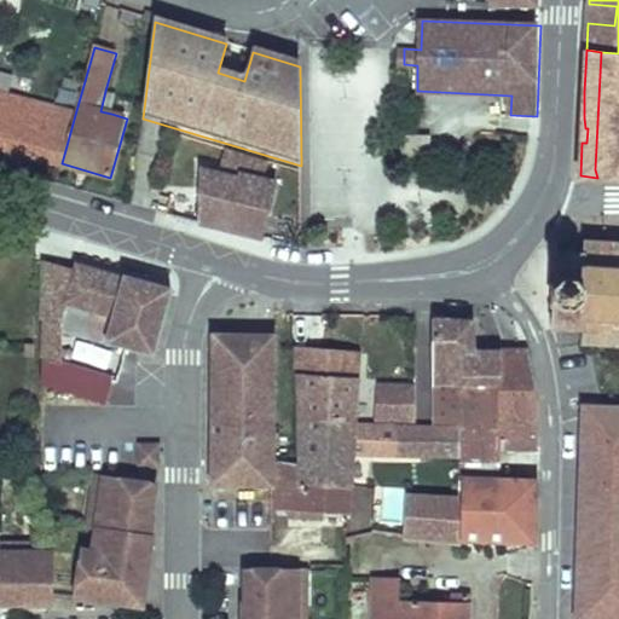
[(618,53),(601,52),(595,169),(597,178),(618,178),(618,53)]
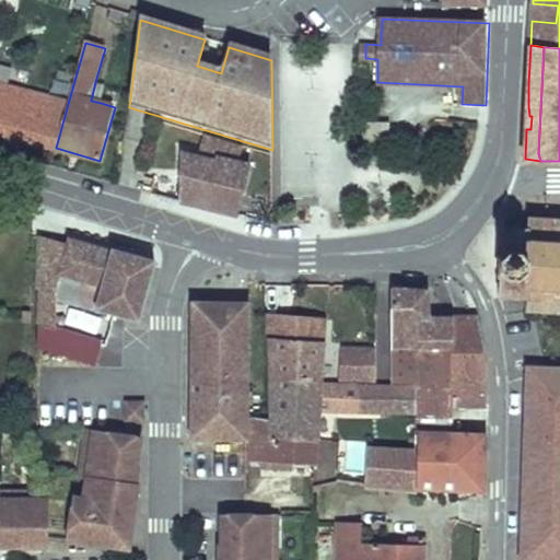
[(101,103),(105,85),(95,82),(91,101),(101,103)]
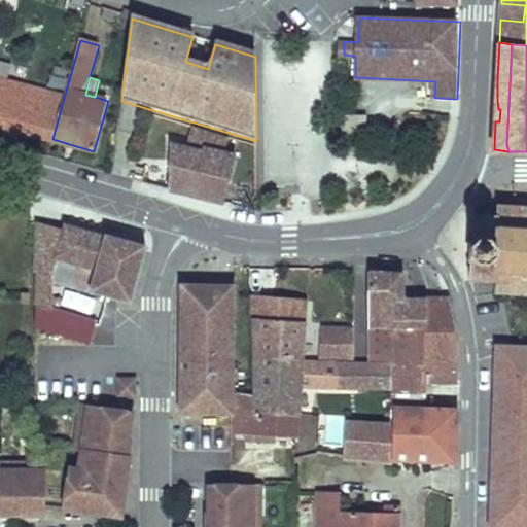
[(0,125),(53,139),(64,98),(0,79),(0,125)]
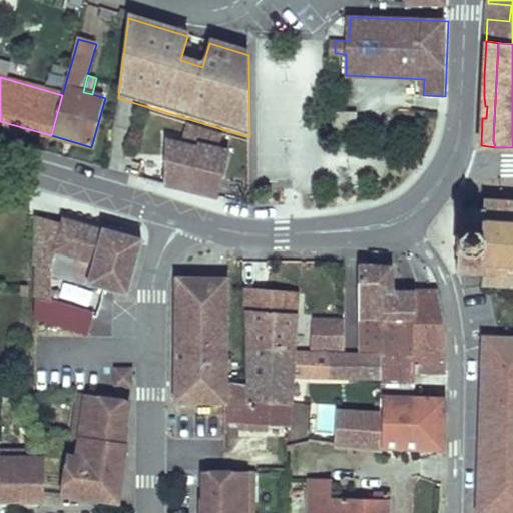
[(167,185),(219,199),(229,149),(216,147),(221,133),(189,124),(183,146),(168,142),(167,185)]
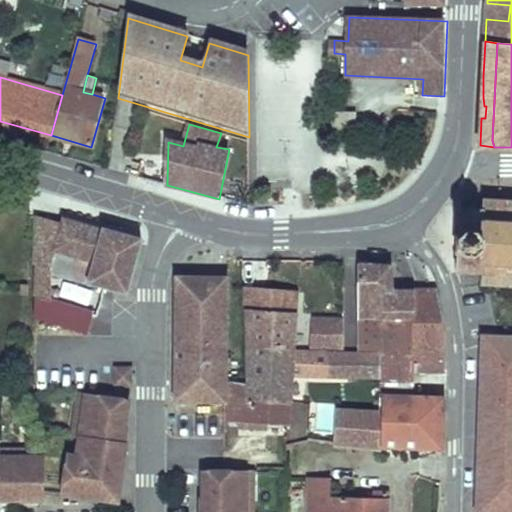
[(511,199),(482,198),(482,209),(459,208),(456,272),(482,274),(481,284),(511,286),(511,199)]
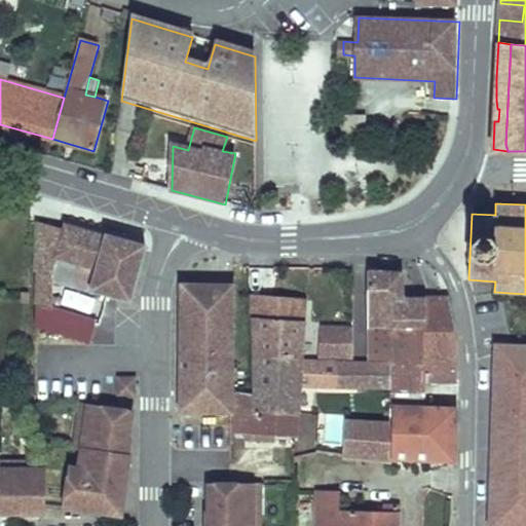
[(129,300),(146,245),(105,233),(104,235),(65,225),(63,231),(38,222),(35,326),(88,342),(95,323),(100,325),(108,294),(129,300)]
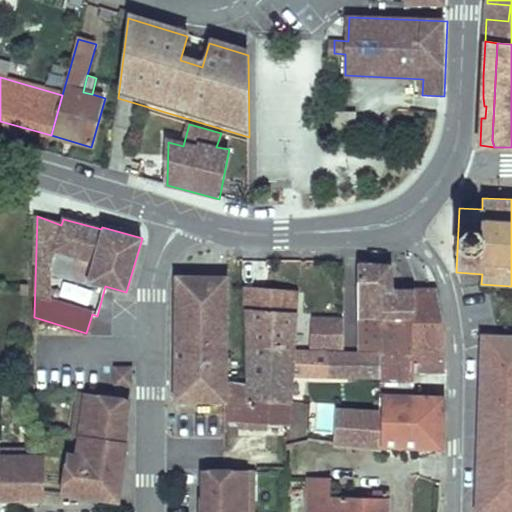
[(436,290),(391,290),(390,266),(359,264),(359,350),(380,350),(380,354),(381,371),(413,371),(443,371),(443,332),(436,290)]
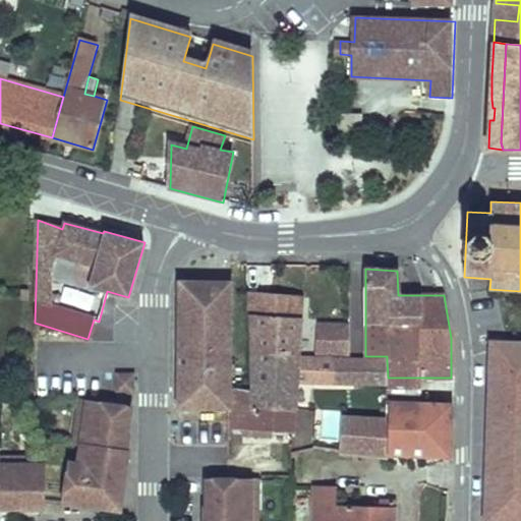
[(229,407),(230,281),(216,281),(216,289),(200,289),(187,301),(187,380),(179,380),(179,406),(219,407),(229,407)]
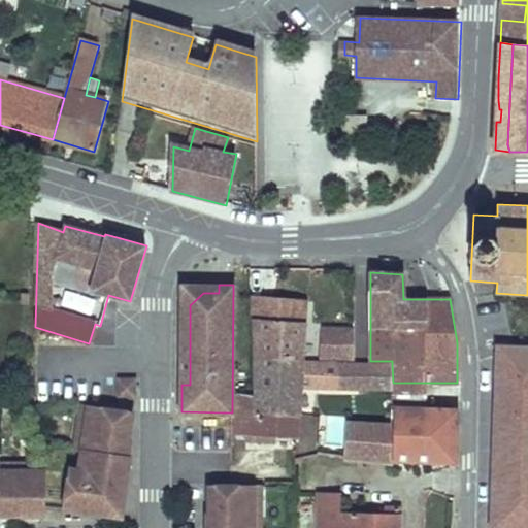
[(190,305),(203,293),(219,293),(219,285),(182,285),(182,385),(190,385),(190,305)]
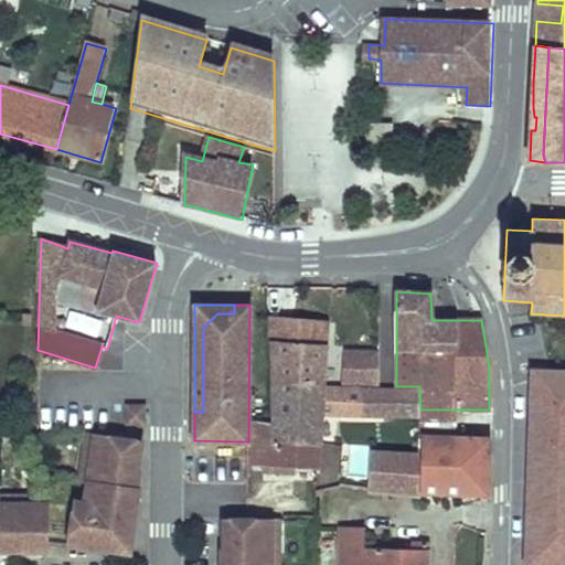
[(322,384),(328,322),(270,318),(274,382),(322,384)]
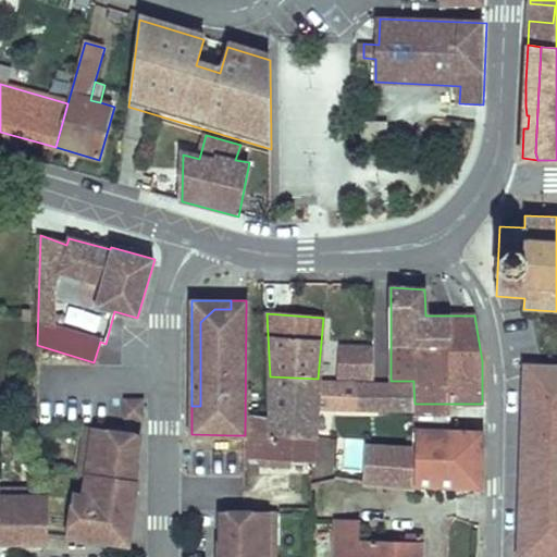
[(355,375),(356,348),(338,348),(338,376),(355,378),(355,375)]
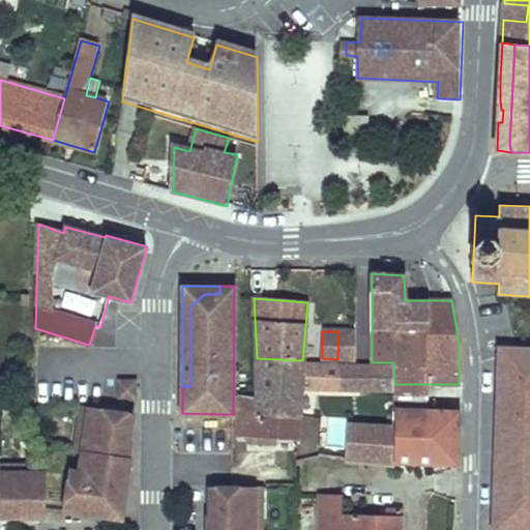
[(356,359),(356,332),(339,331),(337,357),(337,359),(356,359)]
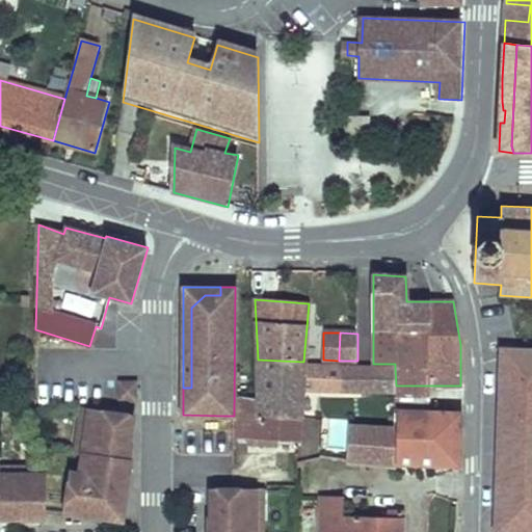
[(531,531),(531,357),(504,357),(499,531),(531,531)]
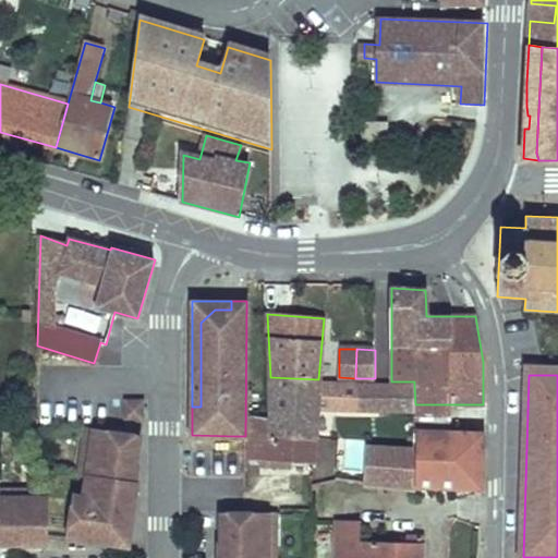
[(318,379),(270,377),(271,434),(315,438),(318,379)]
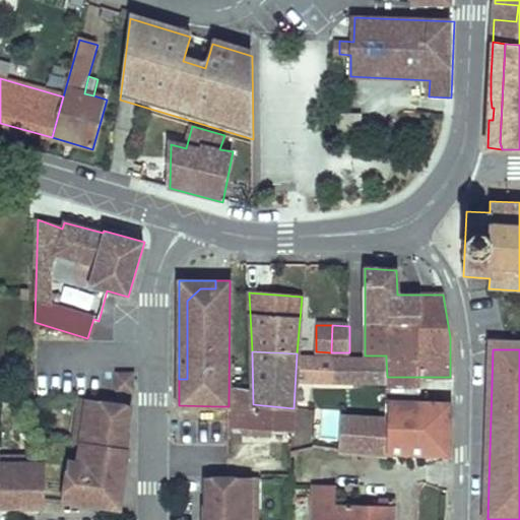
[(365,386),(365,360),(334,360),(334,386),(365,386)]
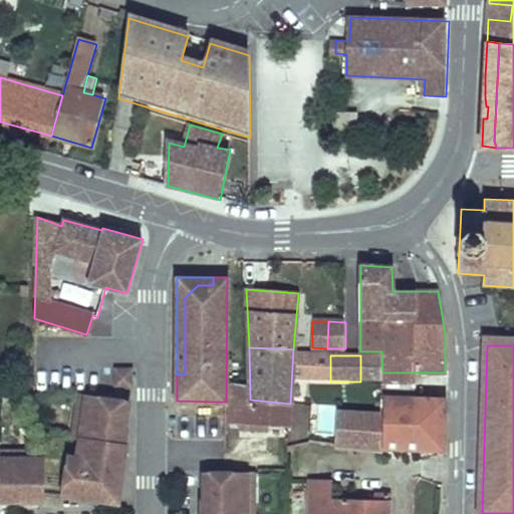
[(381,355),(360,355),(360,381),(382,381),(382,372),(381,355)]
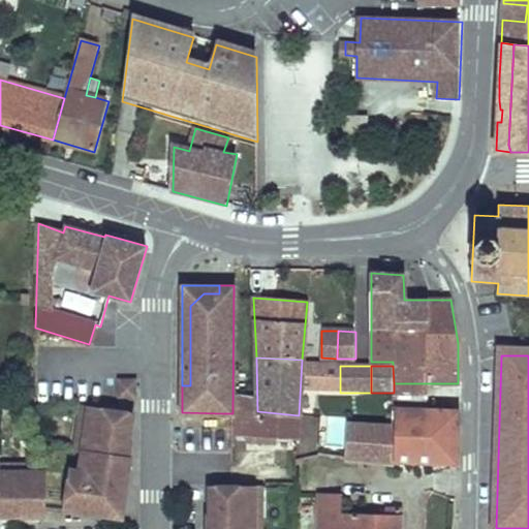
[(134,395),(134,380),(120,380),(120,395),(134,395)]
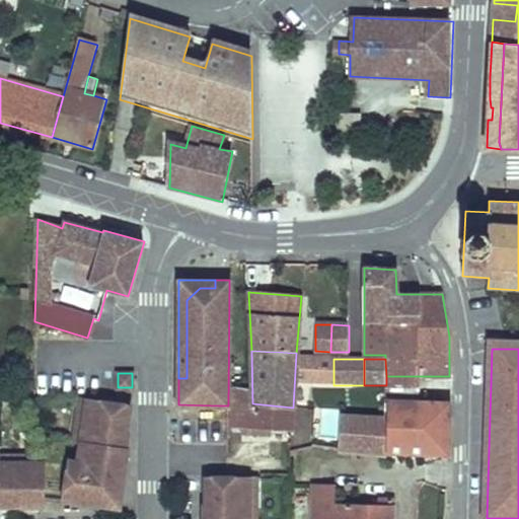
[(420,385),(419,376),(386,376),(386,385),(420,385)]
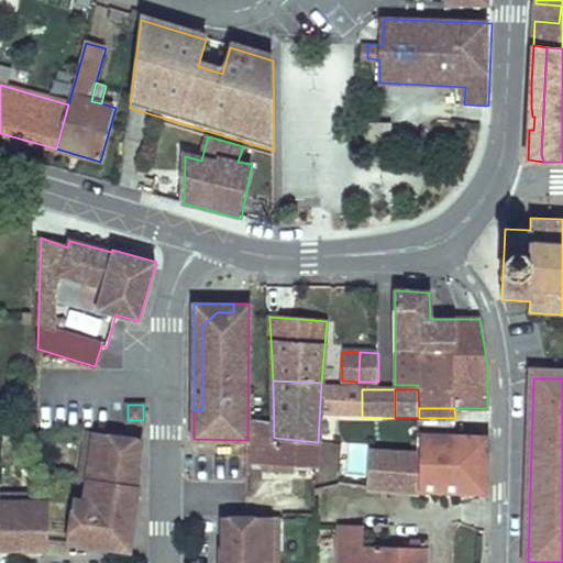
[(454,438),(455,421),(419,420),(419,438),(454,438)]
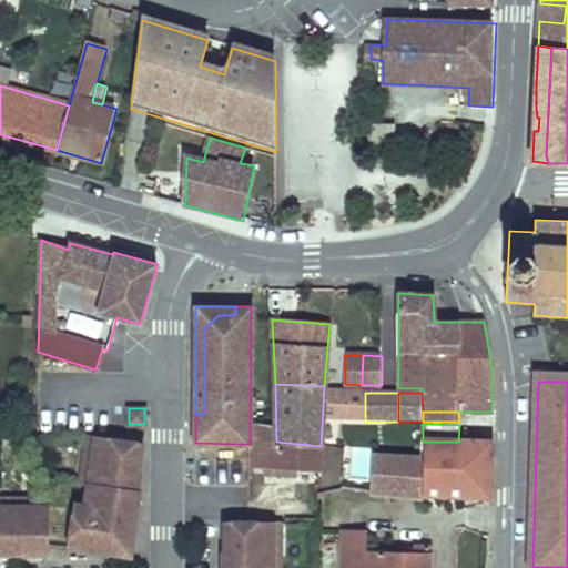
[(320,472),(321,446),(276,442),(273,442),(273,428),(256,426),(253,467),(320,472)]
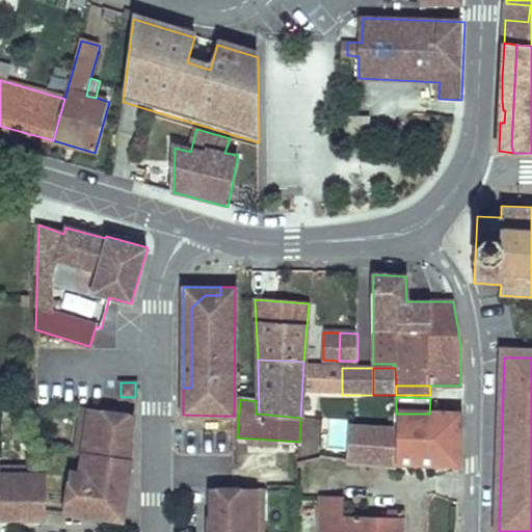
[(88,428),(90,409),(82,408),(76,453),(78,453),(80,434),(88,428)]
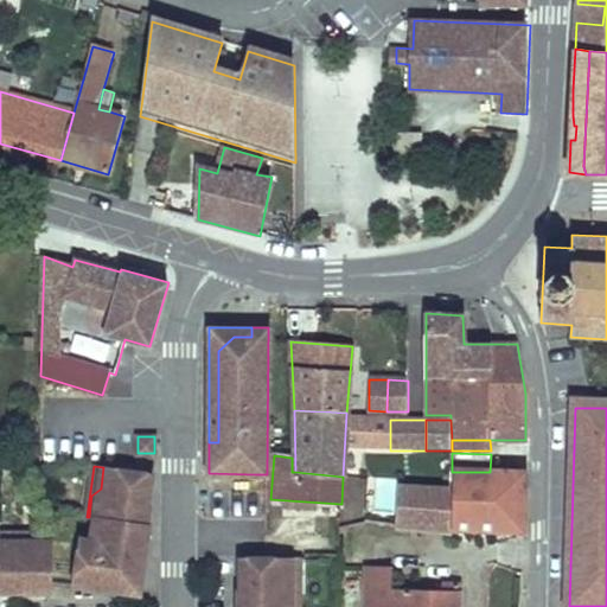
[(142,566),(148,525),(146,524),(148,505),(142,505),(147,473),(103,467),(101,489),(91,496),(89,517),(91,517),(101,518),(97,540),(88,538),(81,537),(74,583),(112,589),(122,581),(128,589),(129,590),(131,592),(138,592),(140,585),(140,582),(139,581),(133,573),(142,566)]
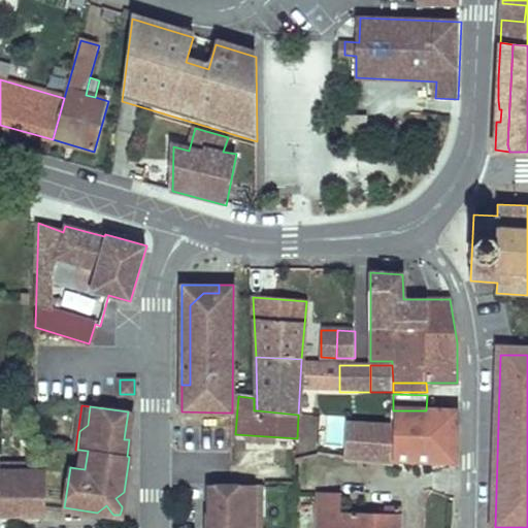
[(456,465),(456,409),(426,410),(393,410),(393,428),(391,461),(456,465)]
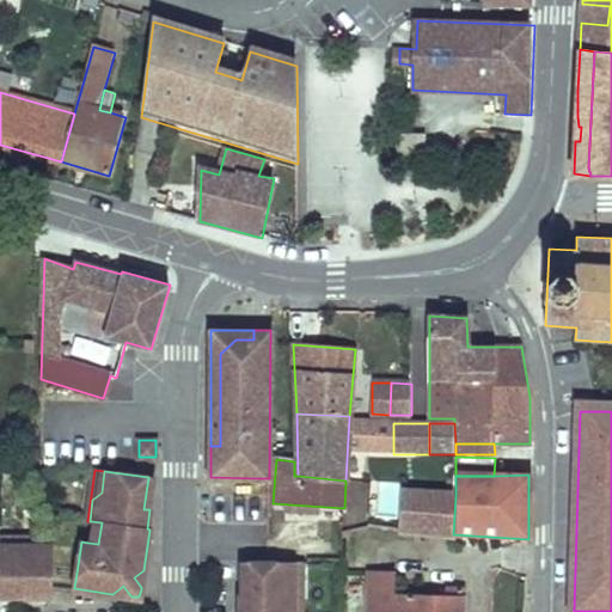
[(150,509),(154,478),(148,477),(144,509),(150,509)]
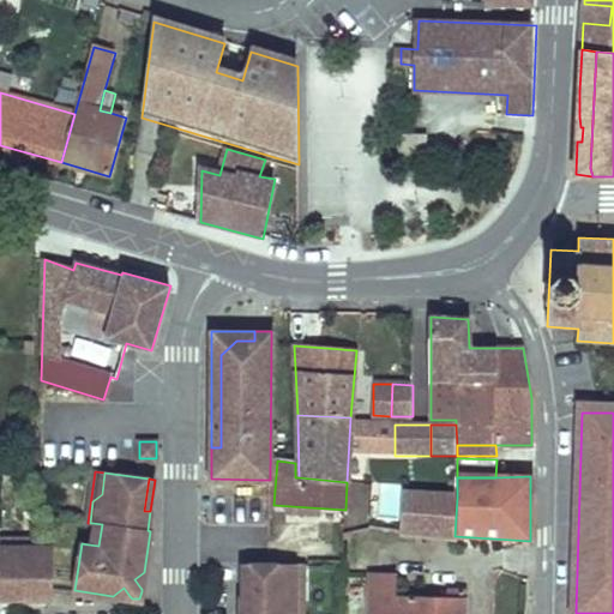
[(455,536),(457,498),(403,495),(401,533),(455,536)]
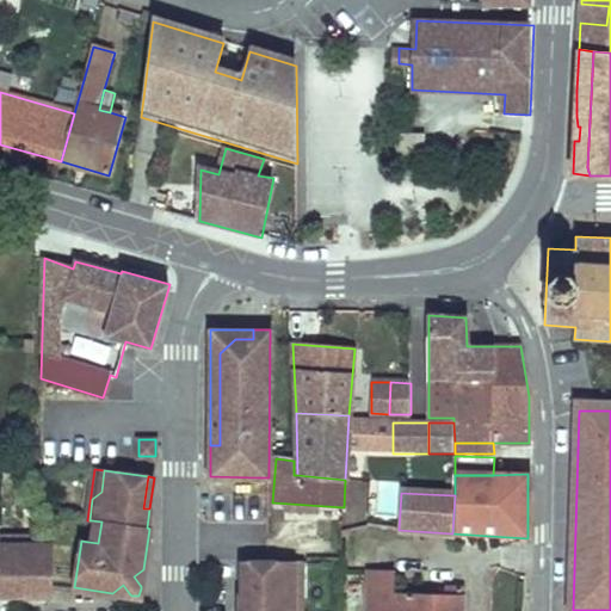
[(98,543),(102,522),(92,520),(88,542),(98,543)]
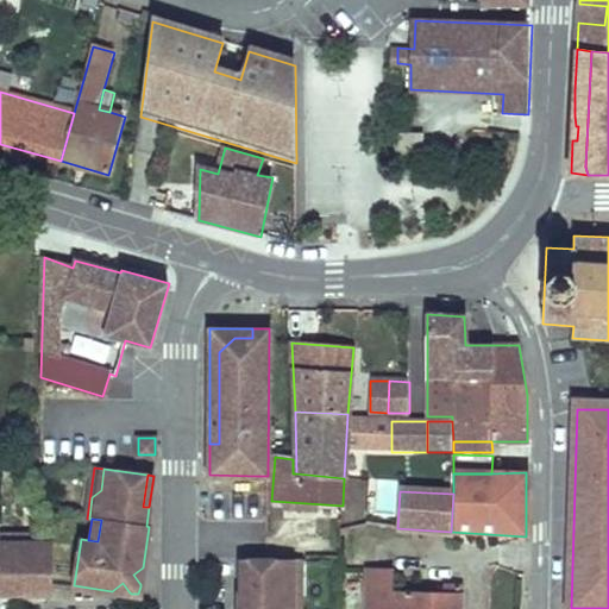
[(50,544),(50,533),(0,533),(0,535),(19,535),(27,544),(50,544)]
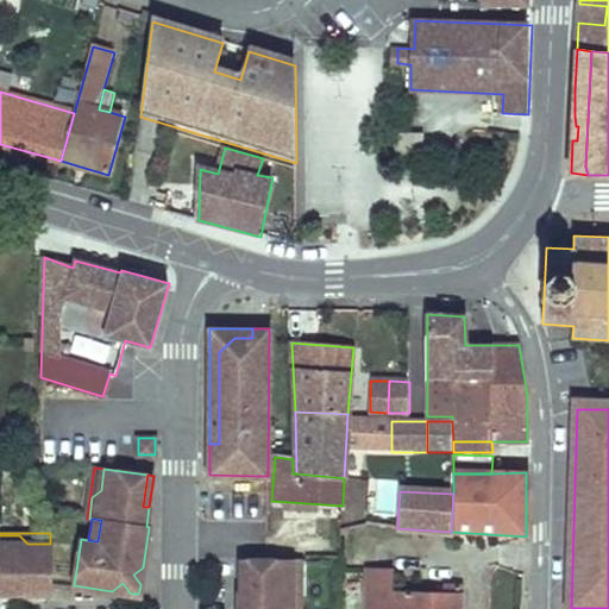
[(50,586),(50,544),(27,544),(19,535),(0,535),(0,534),(0,592),(17,594),(17,586),(50,586)]
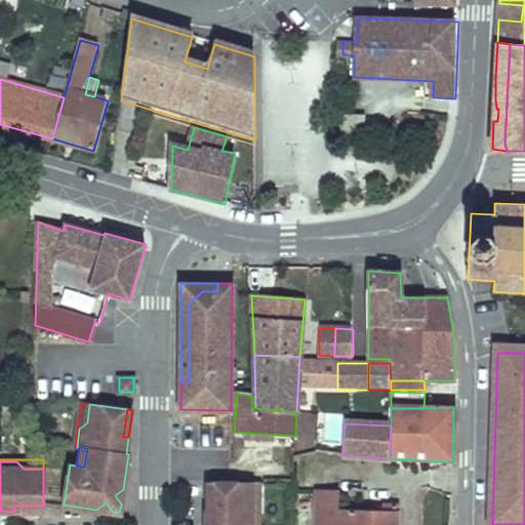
[(259,524),(259,511),(252,503),(252,484),(214,484),(214,511),(209,511),(207,511),(206,524),(259,524)]
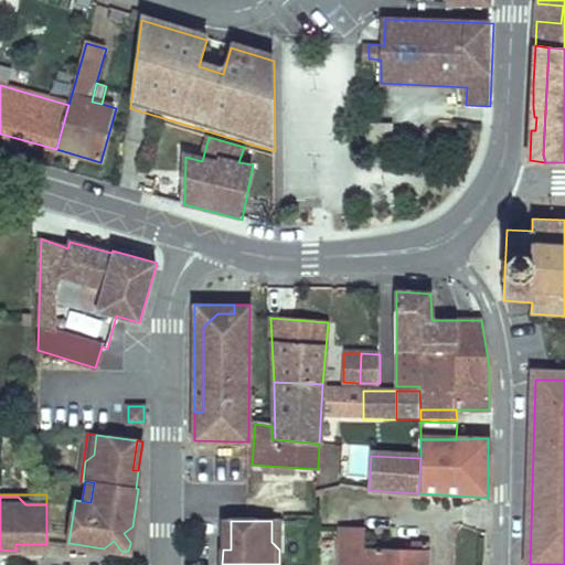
[(280,564),(281,521),(272,521),(272,542),(279,550),(279,564),(280,564)]
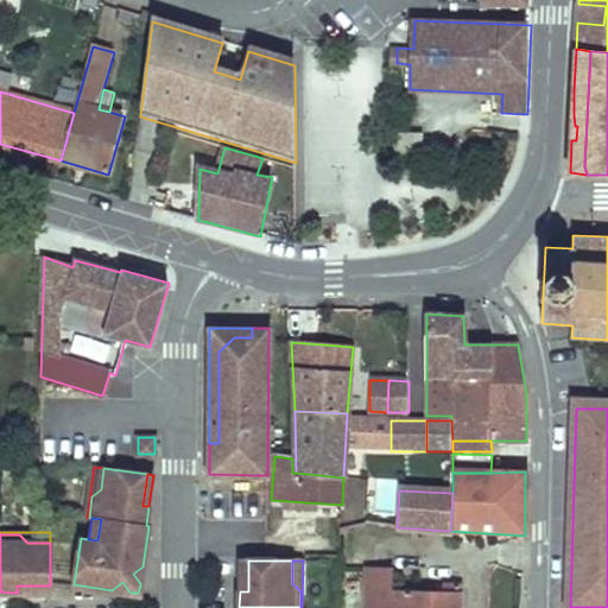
[(140,586),(143,567),(133,574),(139,582),(140,583),(140,586)]
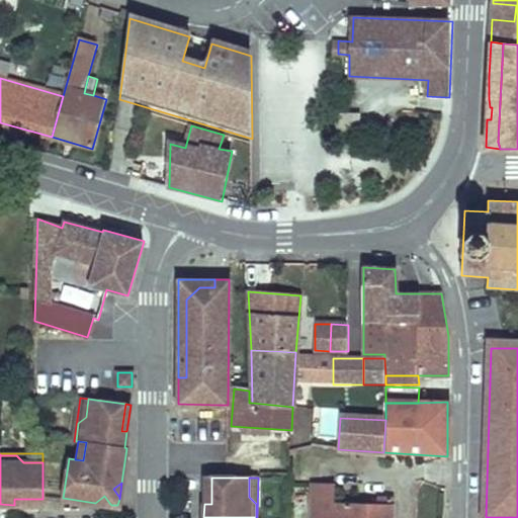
[(393,517),(393,499),(379,499),(379,505),(332,504),(332,486),(313,485),(312,517),(393,517)]
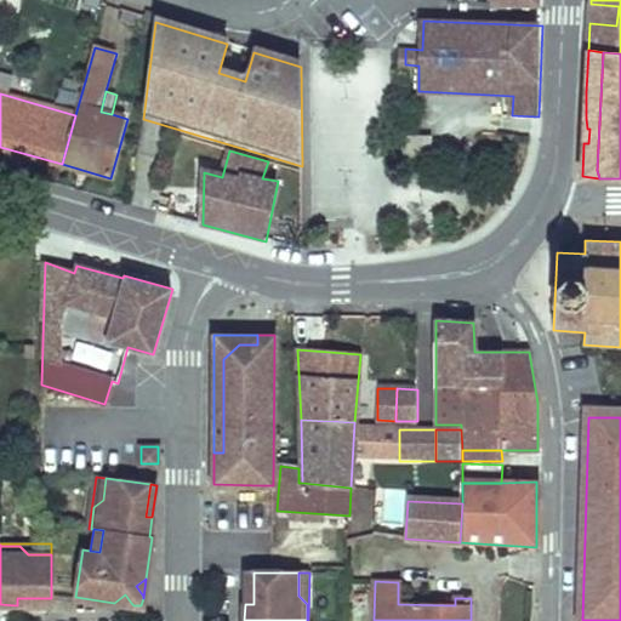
[(131,603),(125,594),(114,603),(134,605),(132,604),(131,603)]
